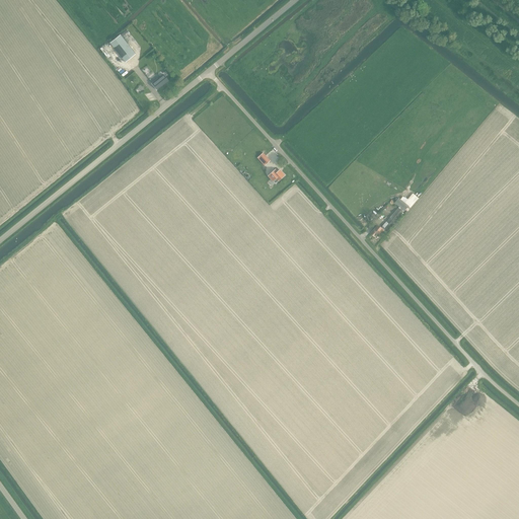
[(121,34),(109,43),(125,62),(136,54),(121,34)]
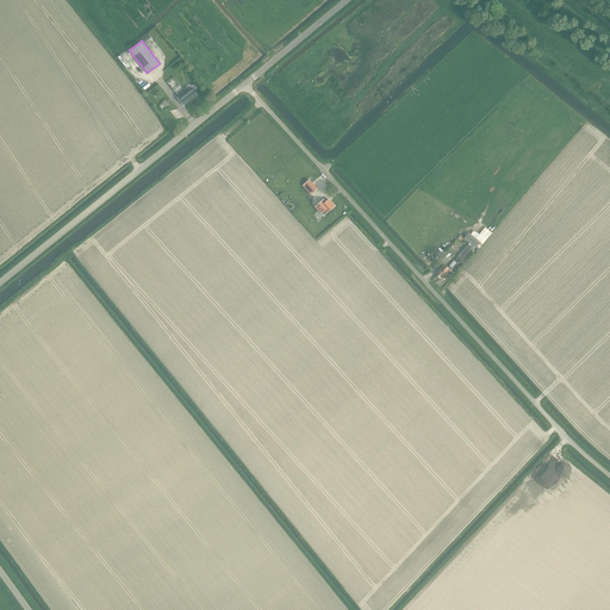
[(179,98),(185,106),(198,95),(192,88),(179,98)]
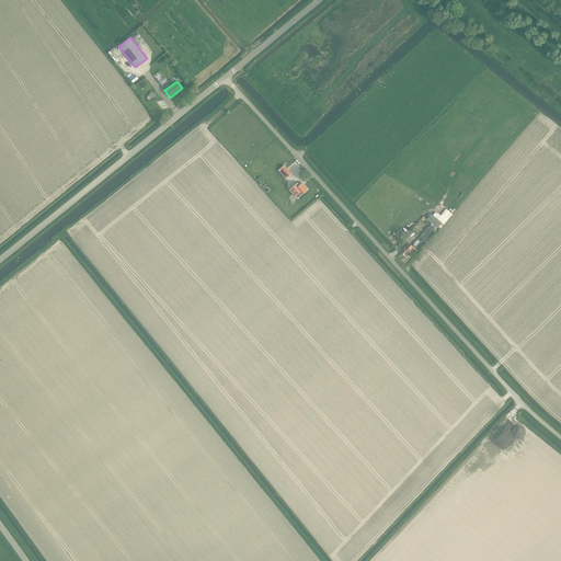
[(285,165),(282,168),(285,172),(284,173),(288,178),(292,173),(285,165)]
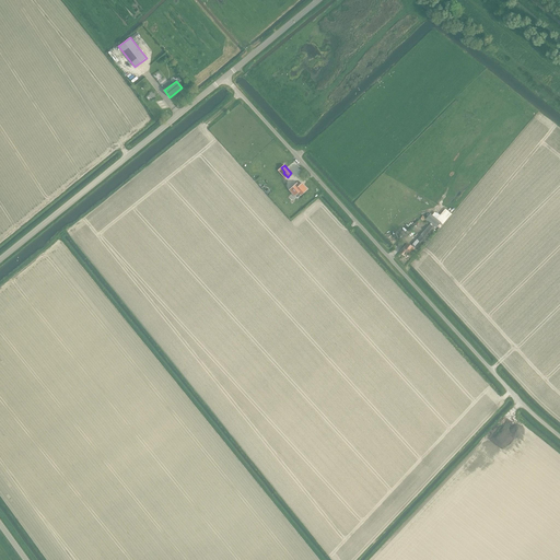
[(299,186),(296,183),(289,190),(296,198),(306,188),(301,184),(299,186)]
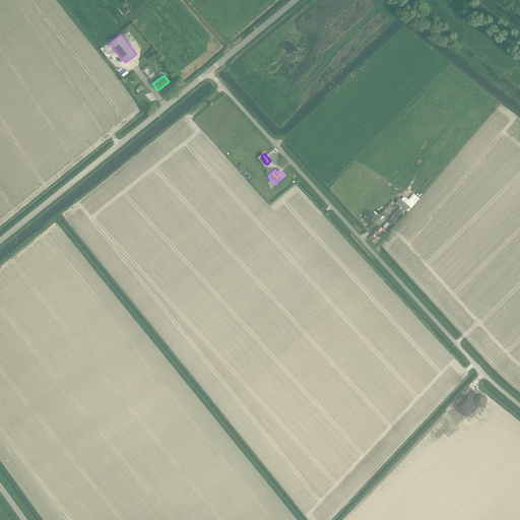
[(400,198),(396,203),(405,211),(409,206),(400,198)]
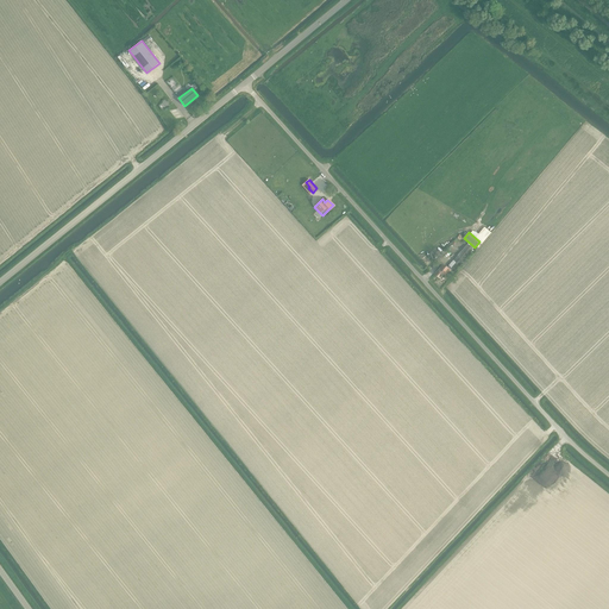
[(449,265),(454,270),(473,249),(468,244),(449,265)]
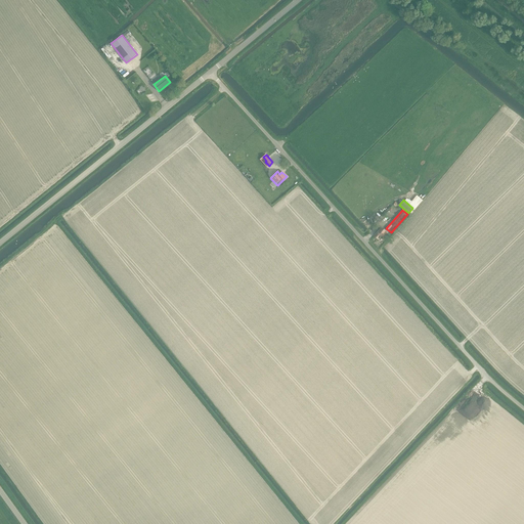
[(386,233),(386,234),(388,232),(387,231),(388,231),(382,226),(375,235),(379,239),(382,235),(383,236),(386,233)]
